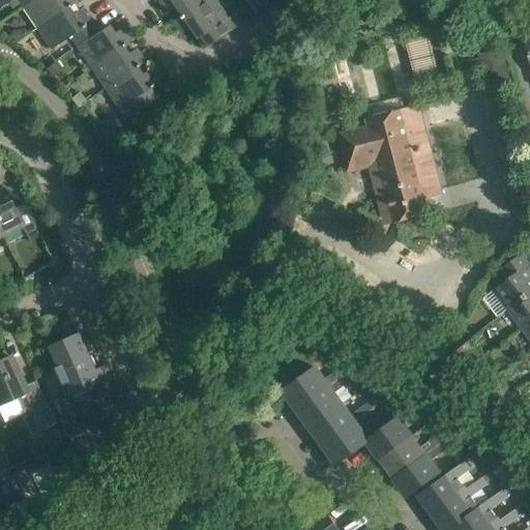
[(74,0),(33,0),(23,8),(36,29),(67,8),(77,2),(74,0)]
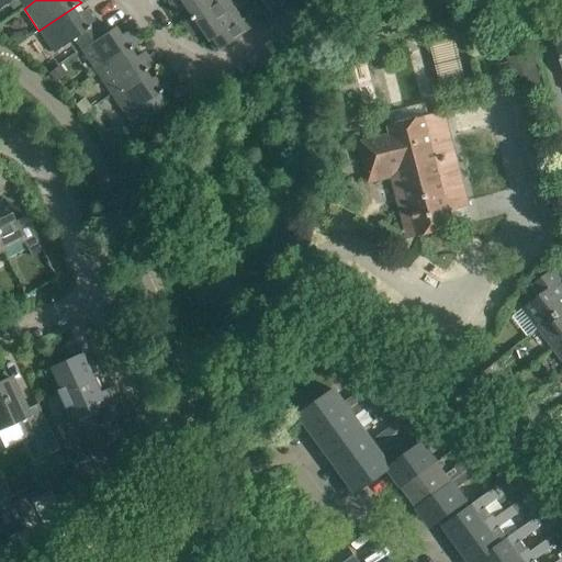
[(168,0),(167,1),(173,11),(182,4),(191,17),(216,0),(168,0)]
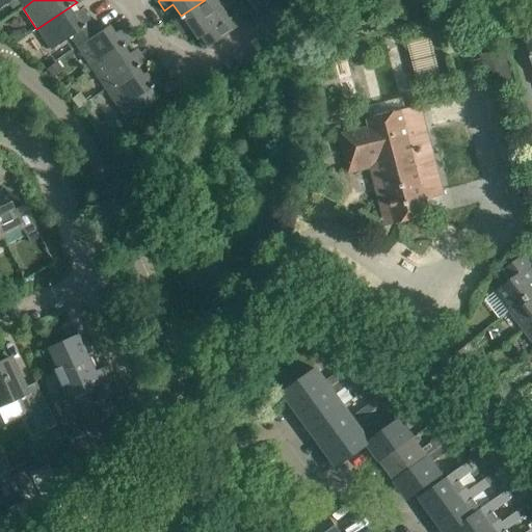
[(214,0),(205,0),(181,16),(171,22),(179,31),(187,25),(204,50),(228,33),(231,31),(241,24),(235,14),(228,19),(214,0)]
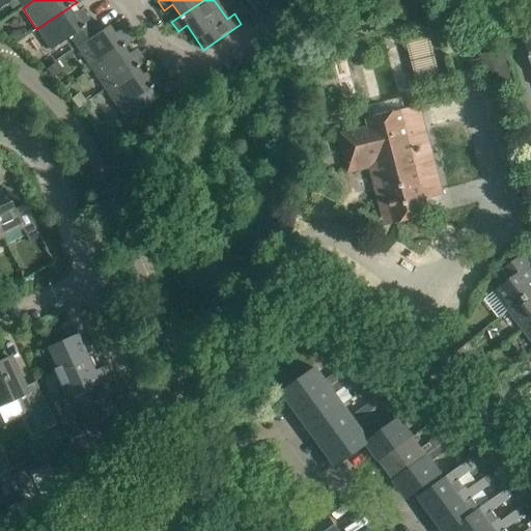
[(245,0),(255,15),(267,6),(261,0),(245,0)]
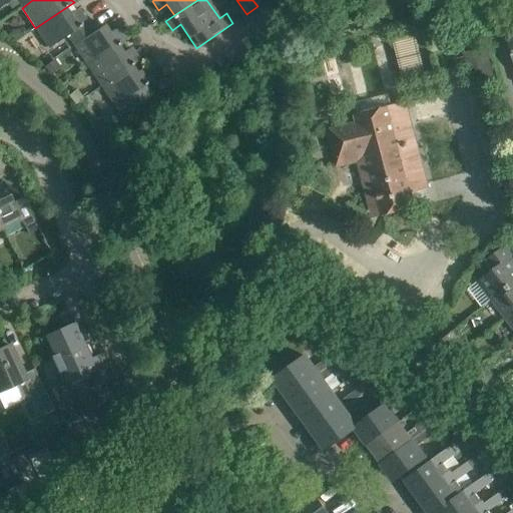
[(67,36),(74,46),(93,32),(81,13),(73,19),(65,8),(35,28),(49,48),(67,36)]
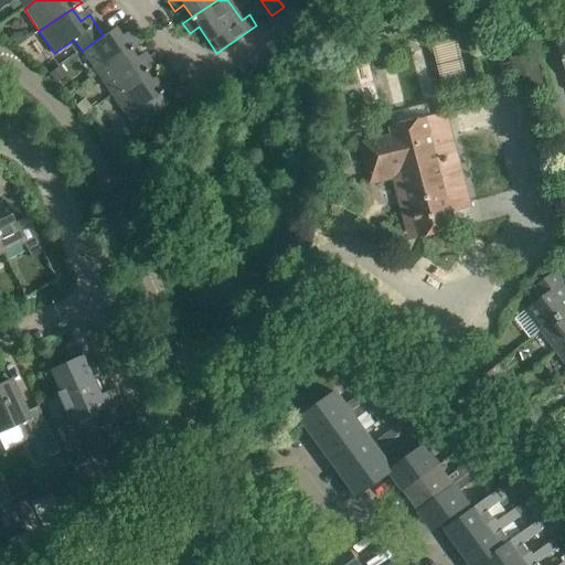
[(103,35),(82,51),(97,73),(129,51),(139,44),(131,34),(123,41),(114,28),(103,35)]
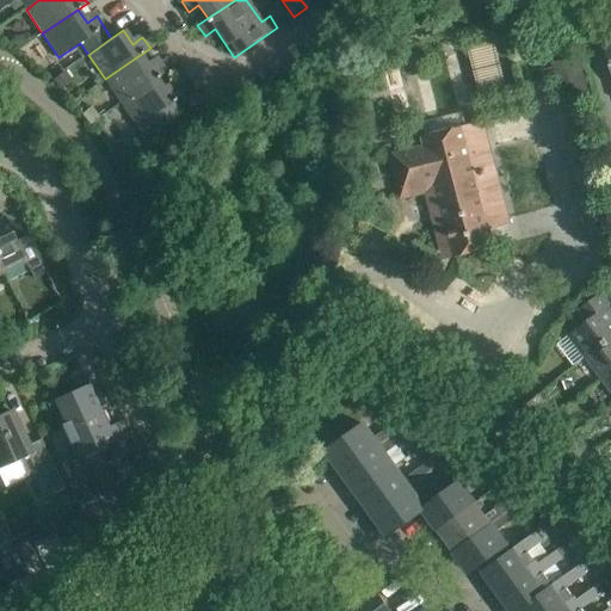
[(11,44),(18,50),(25,45),(20,39),(14,39),(11,44)]
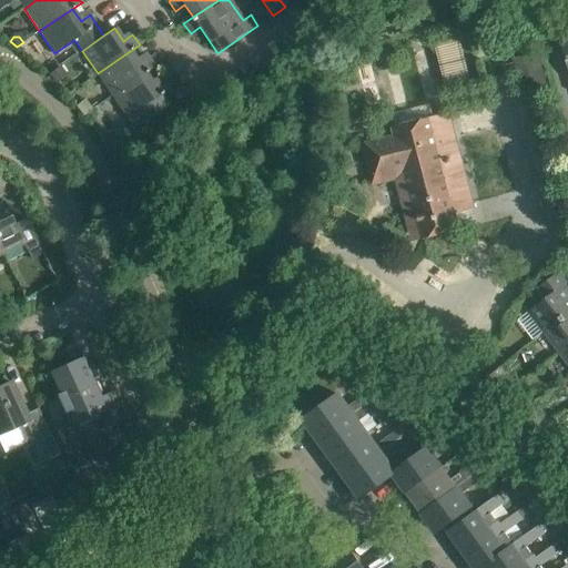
[(470,84),(457,37),(430,44),(444,92),(470,84)]
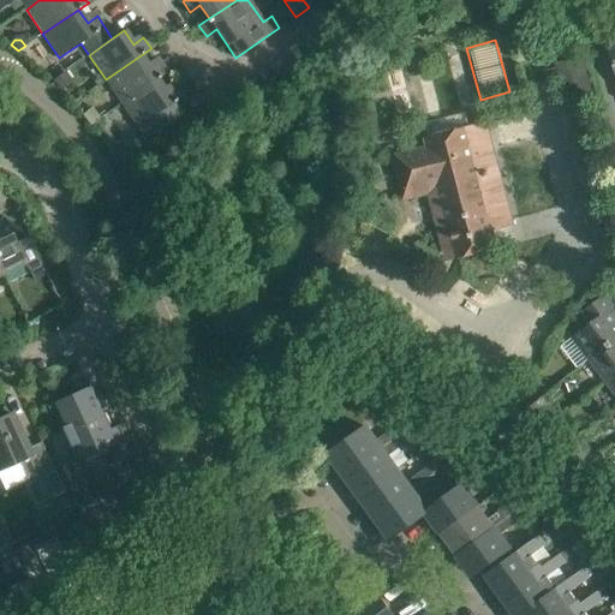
[(34,53),(29,46),(22,51),(27,58),(34,53)]
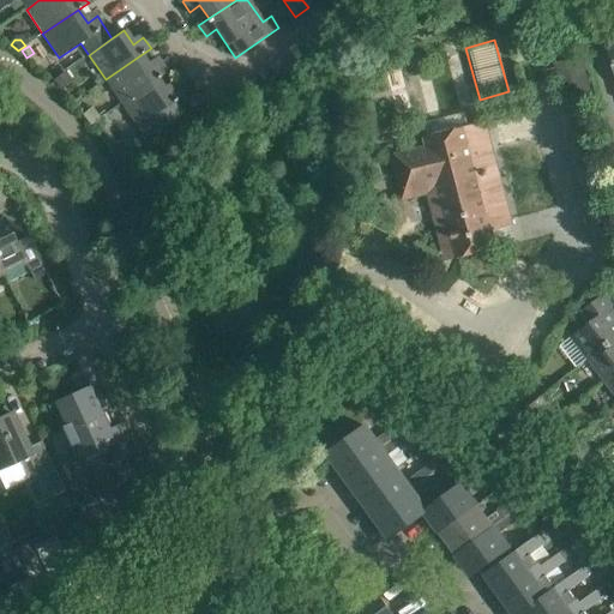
[(140,55),(106,79),(121,103),(157,79),(167,72),(160,61),(150,68),(140,55)]
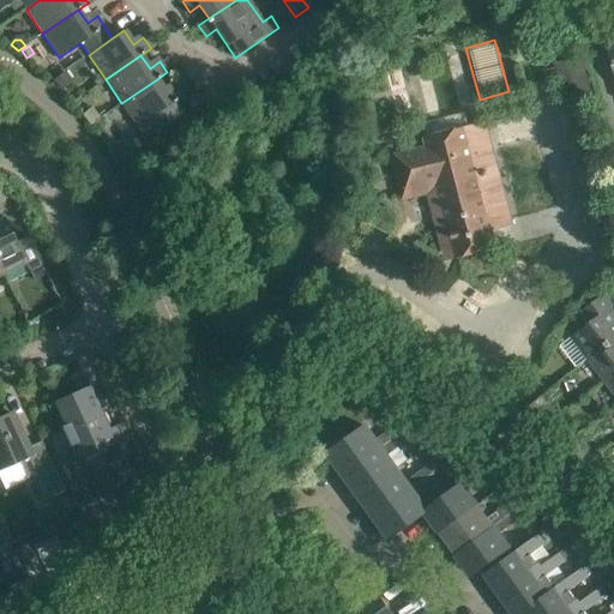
[(55,82),(54,83),(61,91),(64,90),(73,83),(66,73),(55,82)]
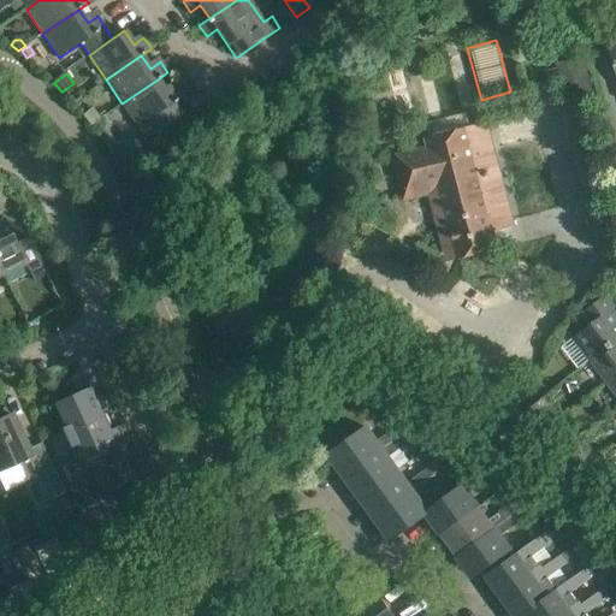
[(183,114),(175,102),(183,96),(176,86),(166,92),(158,80),(122,104),(146,140),(183,114)]
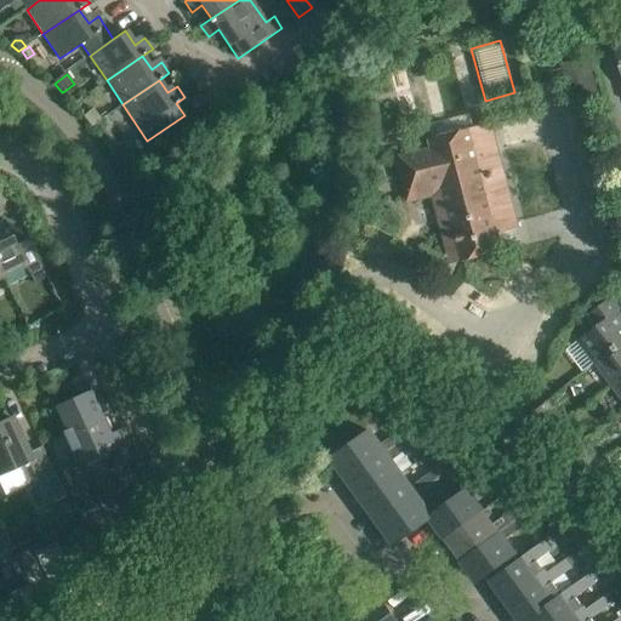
[(104,132),(112,126),(104,117),(97,123),(104,132)]
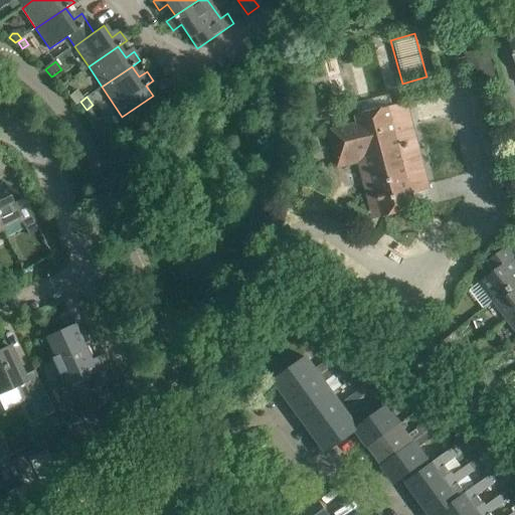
[(382,216),(433,203),(406,103),(356,116),(358,124),(330,131),(339,165),(367,158),(382,216)]
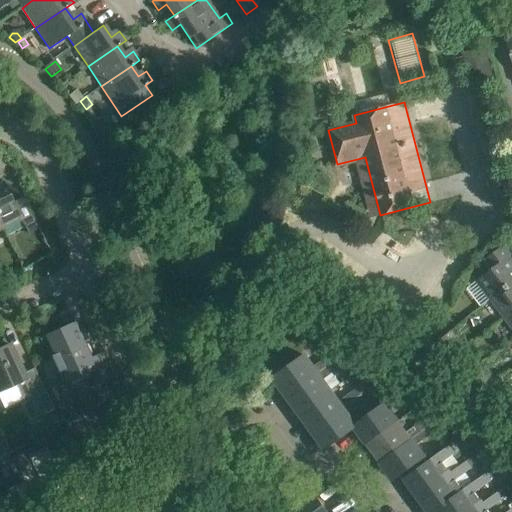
[(3,181),(0,182),(0,222),(3,229),(21,220),(28,234),(39,228),(26,202),(15,207),(3,181)]
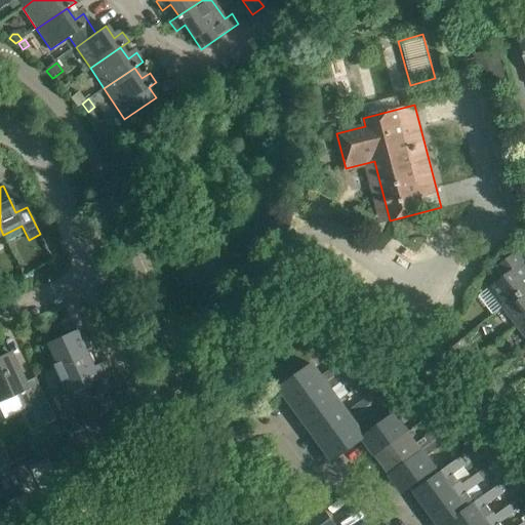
[(516,251),(499,264),(495,267),(503,276),(488,288),(502,307),(524,289),(524,266),(522,263),(524,261),(516,251)]
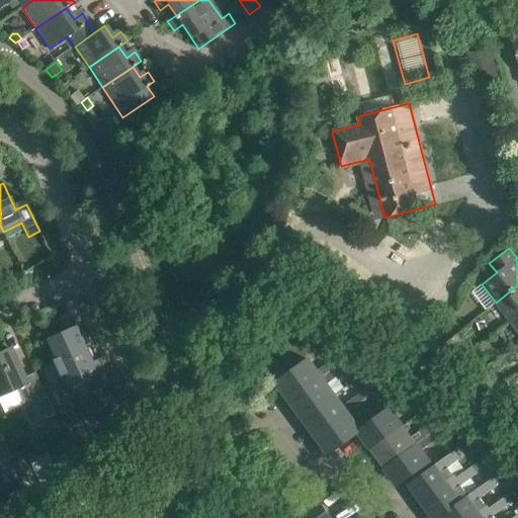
[(517,285),(496,303),(510,322),(517,315),(517,285)]
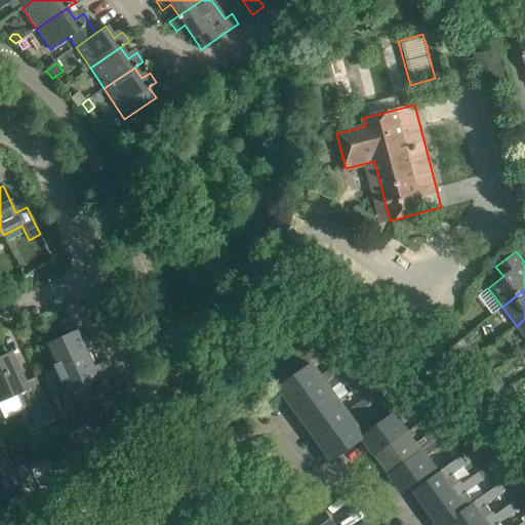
[(116,387),(105,362),(93,367),(76,330),(45,345),(54,363),(51,365),(65,395),(89,384),(95,396),(116,387)]
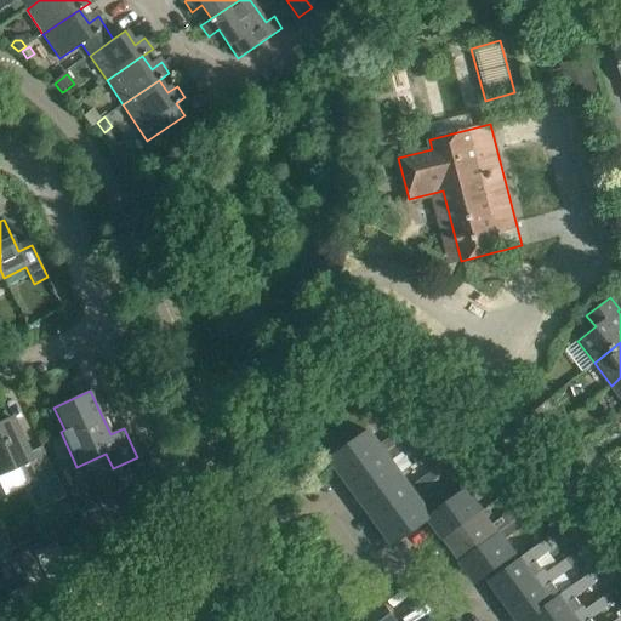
[(0,421),(0,474),(20,466),(29,488),(53,477),(40,446),(27,454),(10,417),(0,421)]
